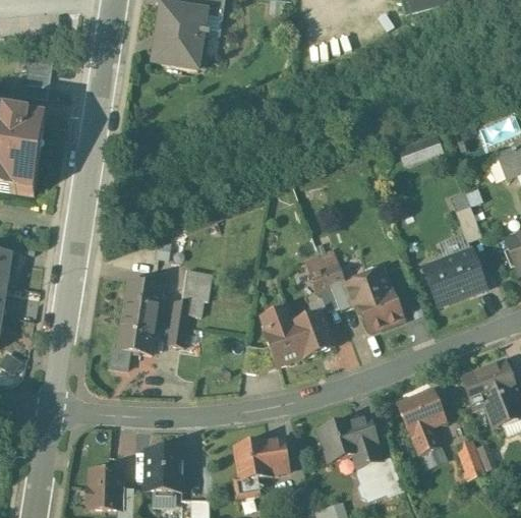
[(167,0),(167,4),(161,4),(152,62),(197,69),(201,36),(209,36),(209,32),(203,31),(206,14),(222,15),(224,0),(167,0)]
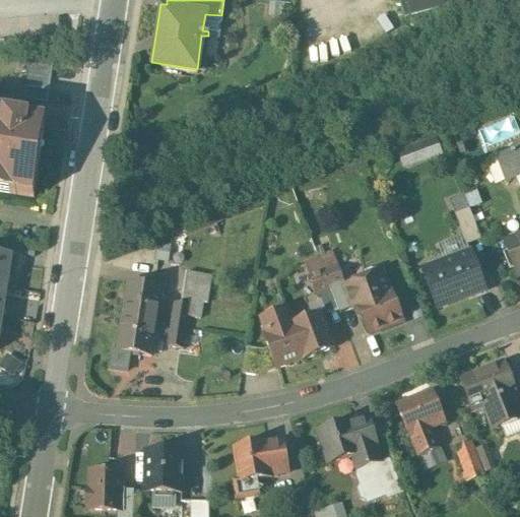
[(401,0),(405,13),(452,0),(401,0)]
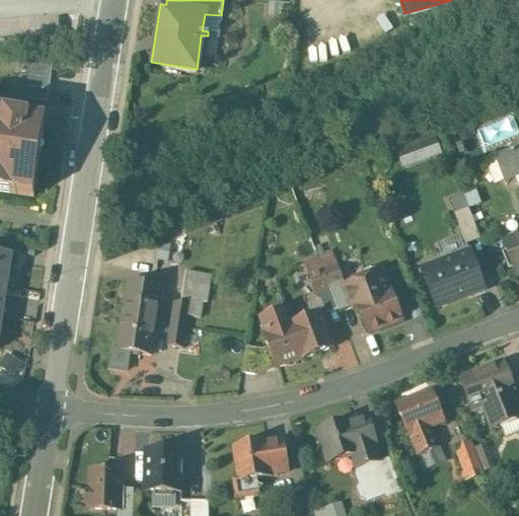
[(53,53),(30,50),(25,84),(48,87),(53,53)]
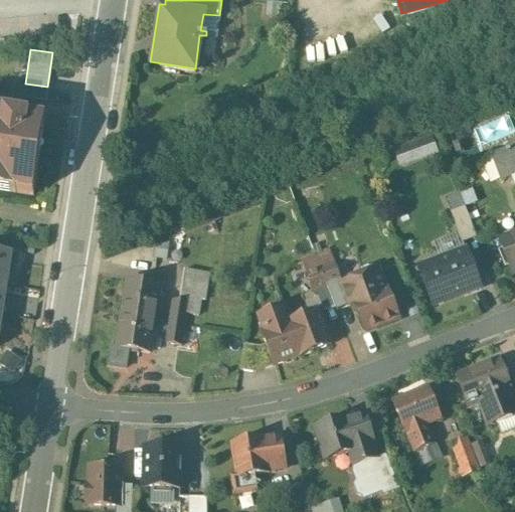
[(0,179),(10,181),(9,189),(32,193),(39,153),(31,151),(34,133),(42,134),(44,117),(3,110),(2,118),(0,117),(0,179)]
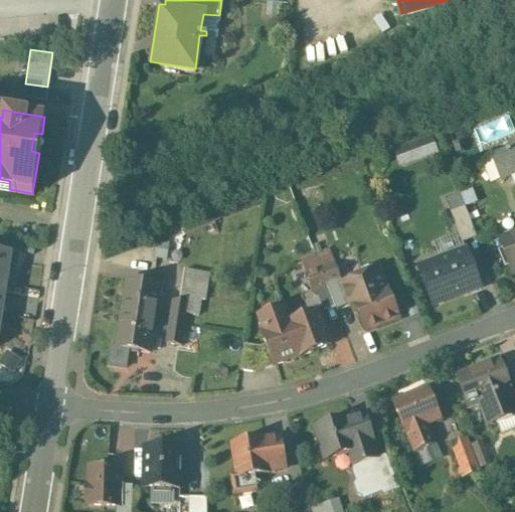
[(430,134),(394,148),(401,163),(436,149),(430,134)]
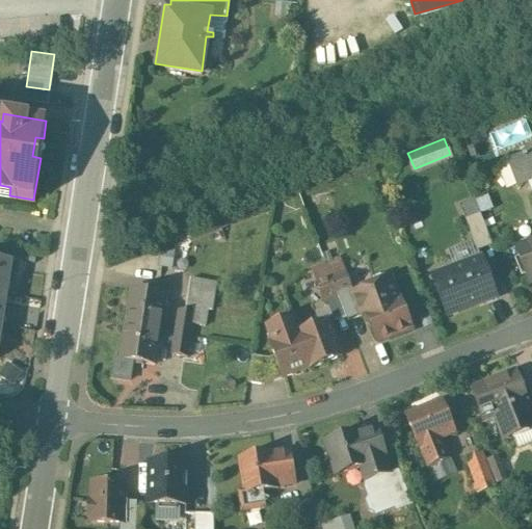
[(531,147),(510,156),(521,183),(528,180),(528,179),(531,177),(531,147)]
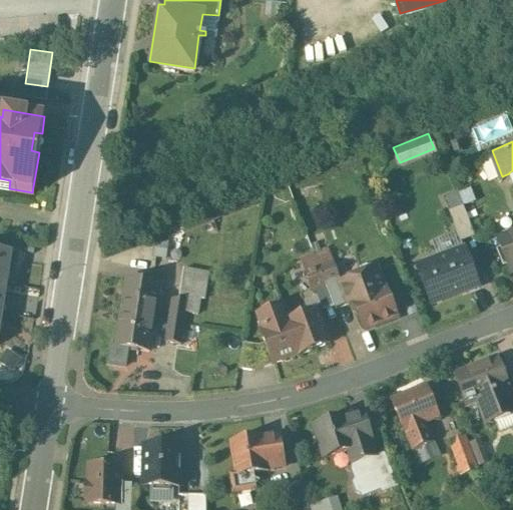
[(457,190),(443,195),(448,208),(462,203),(457,190)]
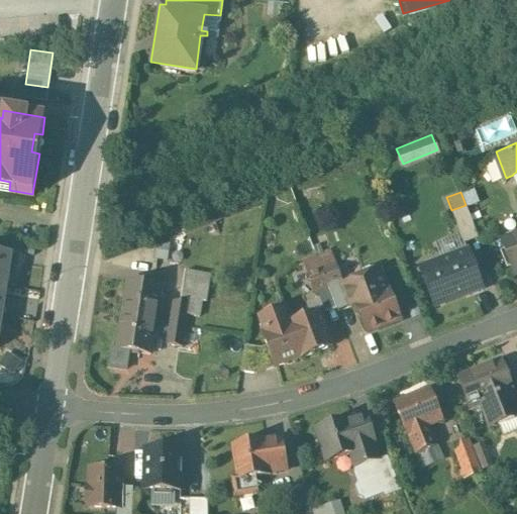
[(466,205),(451,210),(463,240),(478,235),(466,205)]
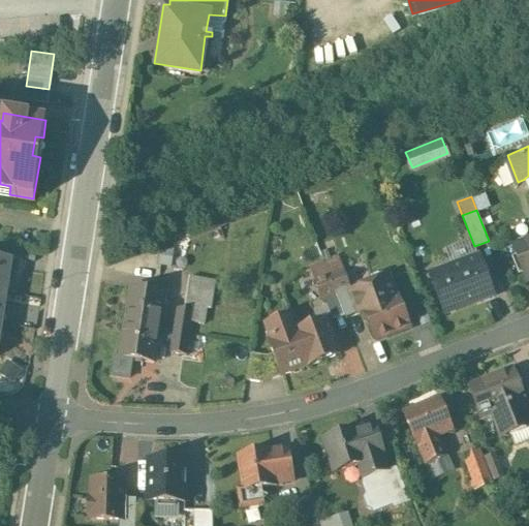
[(528,238),(512,245),(526,279),(528,278),(528,238)]
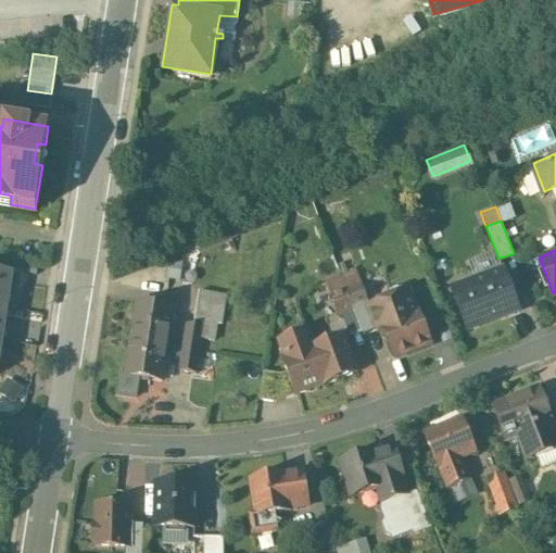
[(331,251),(317,256),(325,278),(340,273),(331,251)]
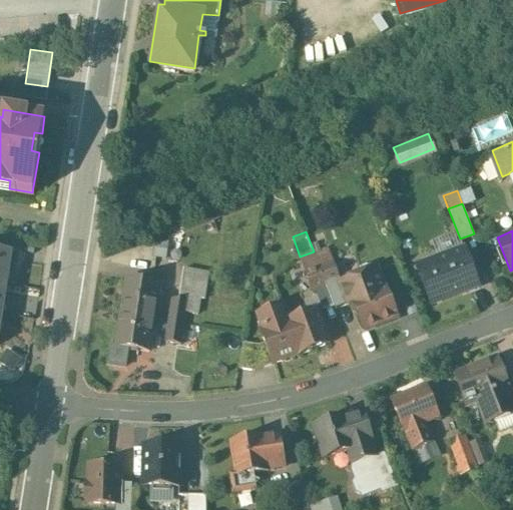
[(314,251),(326,284),(340,278),(336,269),(343,266),(334,243),(314,251)]
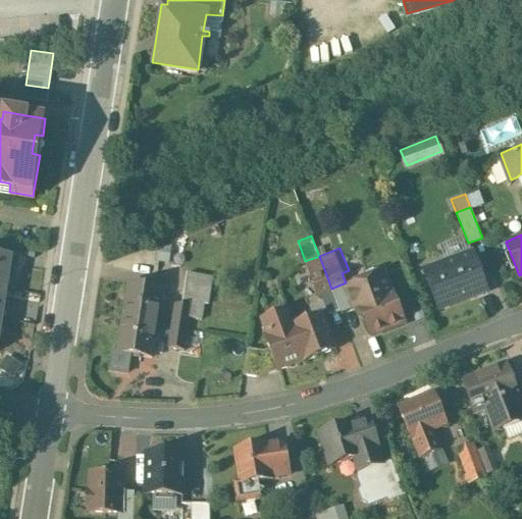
[(472,250),(423,269),(438,307),(486,288),(472,250)]
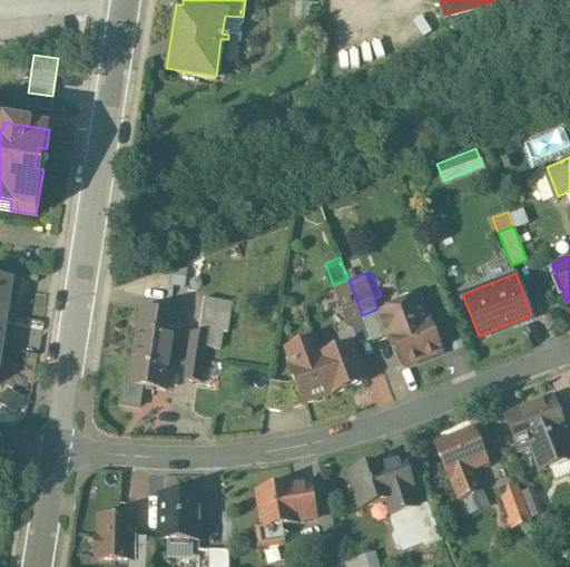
[(13,279),(0,275),(0,312),(8,314),(13,279)]
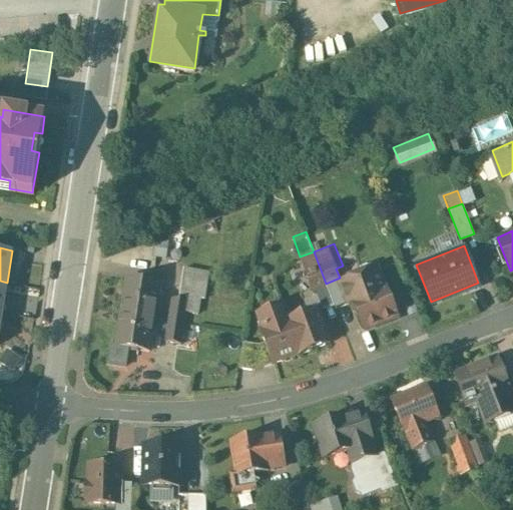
[(314,251),(300,257),(312,289),(326,284),(314,251)]
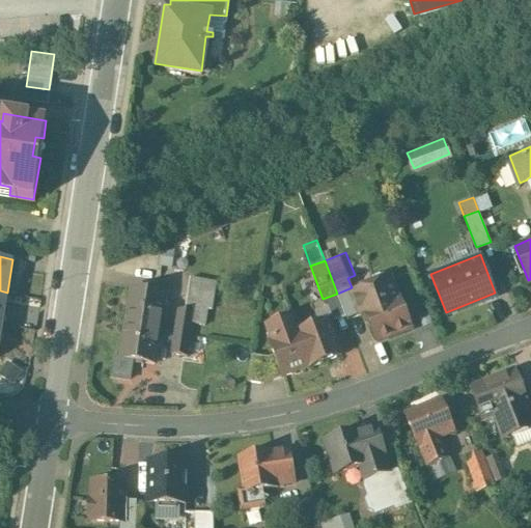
[(215,279),(189,275),(185,303),(193,304),(192,308),(178,306),(174,329),(190,331),(192,321),(204,323),(206,306),(211,307),(215,279)]
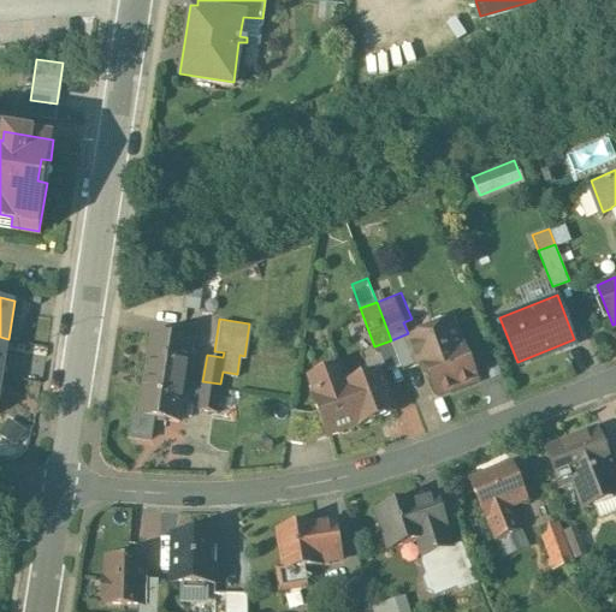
[(452,321),(409,337),(419,362),(425,360),(438,393),(477,378),(462,343),(461,343),(452,321)]
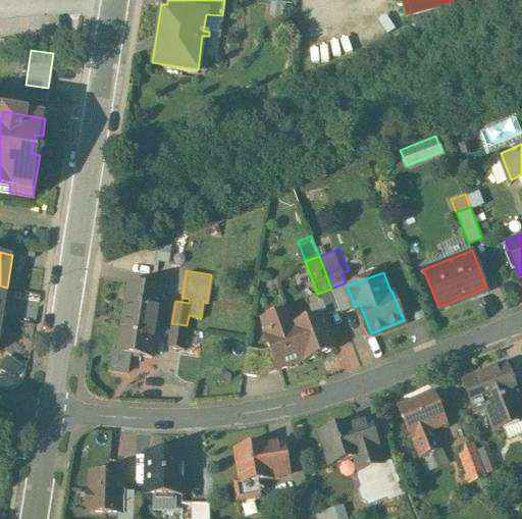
[(162,288),(128,282),(123,315),(157,321),(162,288)]
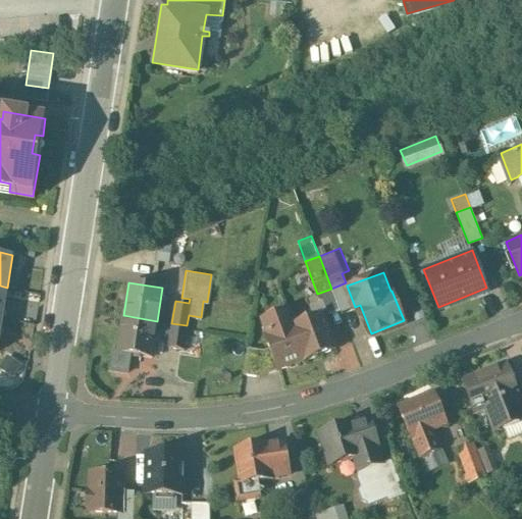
[(324,316),(293,326),(289,312),(263,320),(268,333),(265,334),(269,347),(277,368),(304,358),(304,359),(335,347),(324,316)]
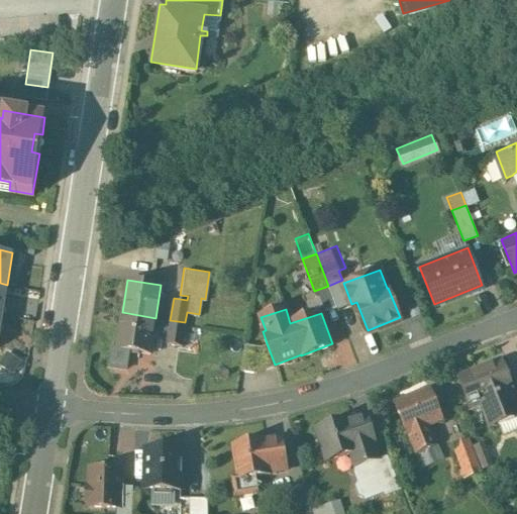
[(156,318),(122,312),(116,346),(129,348),(150,351),(156,318)]
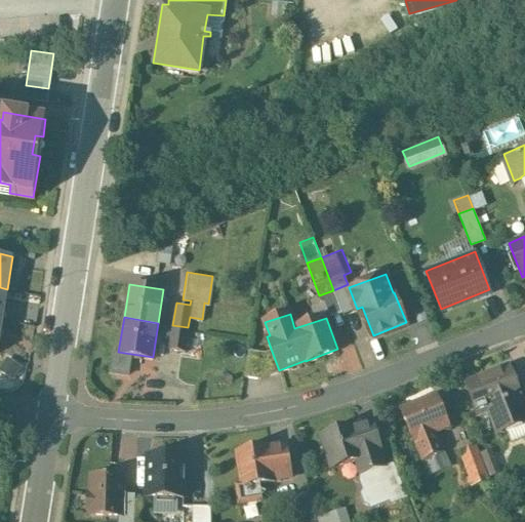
[(188,327),(172,325),(169,348),(185,350),(188,327)]
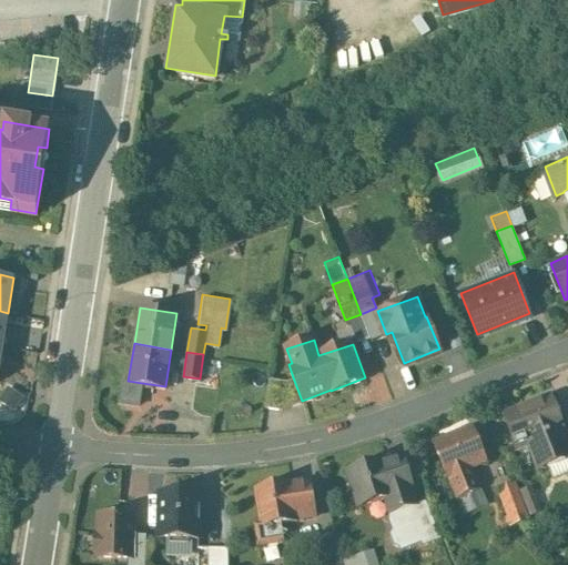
[(286,380),(269,377),(264,406),(281,409),(302,401),(293,377),(286,380)]
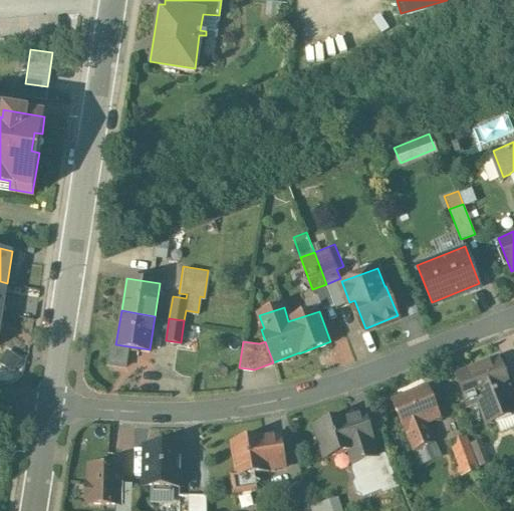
[(115,344),(110,343),(107,361),(125,364),(129,346),(115,344)]
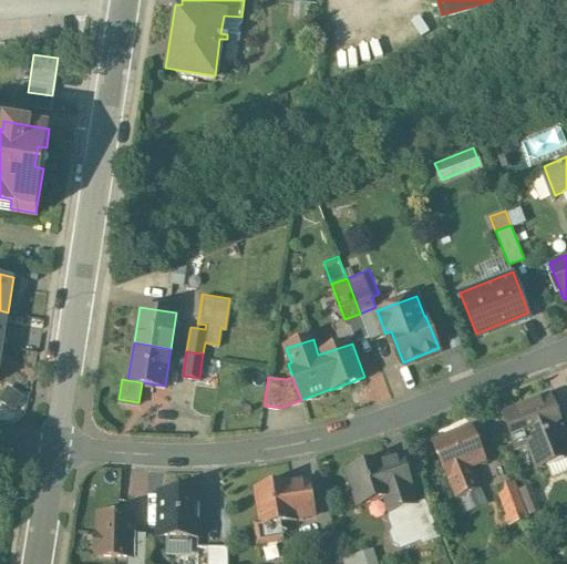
[(550,395),(513,409),(525,440),(526,440),(560,427),(563,426),(550,395)]
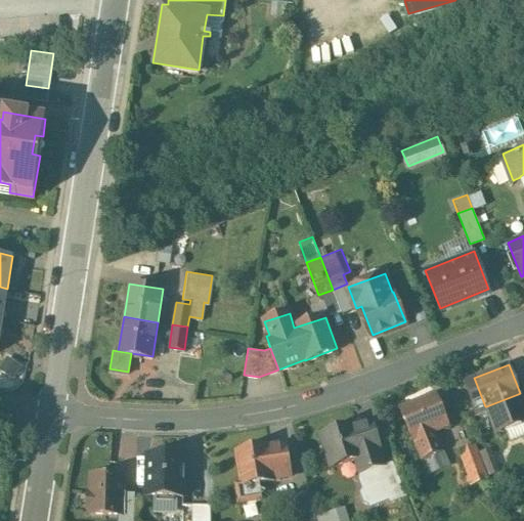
[(435,392),(399,407),(412,438),(413,438),(422,458),(442,449),(434,429),(447,424),(435,392)]
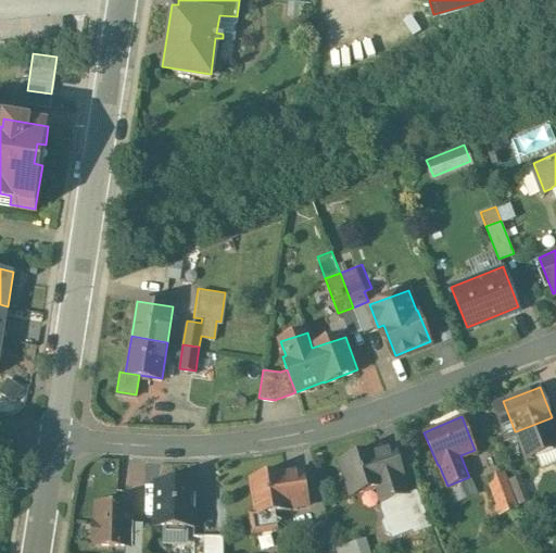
[(550,418),(516,431),(527,457),(555,445),(555,435),(554,428),(550,418)]
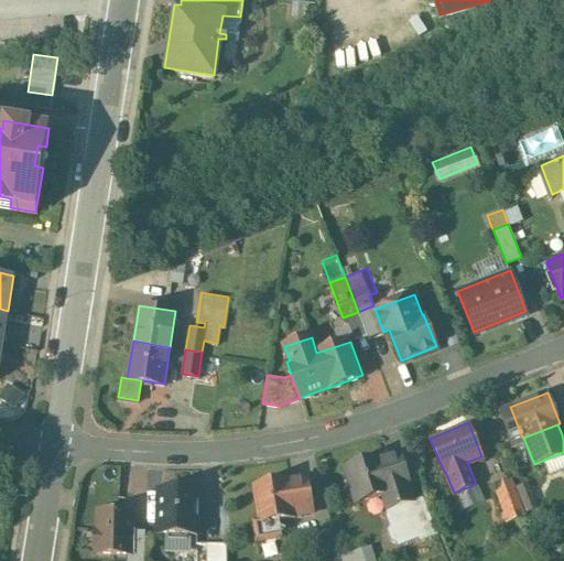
[(379,455),(345,466),(356,500),(388,491),(390,489),(380,460),(379,455)]
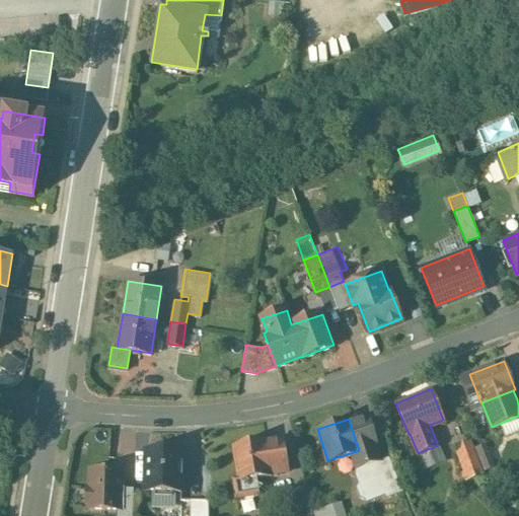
[(366,427),(363,419),(350,423),(359,450),(357,451),(362,466),(373,463),(373,462),(372,462),(378,460),(373,446),(375,445),(369,426),(366,427)]
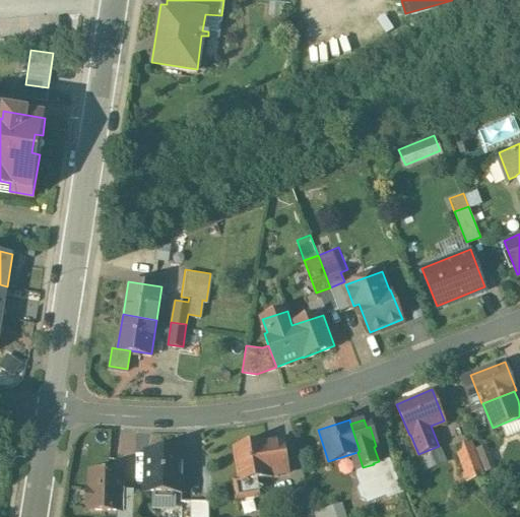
[(266,441),(234,446),(238,477),(233,477),(236,497),(259,494),(256,476),(272,474),(272,473),(287,470),(284,450),(283,450),(281,440),(266,442),(266,441)]
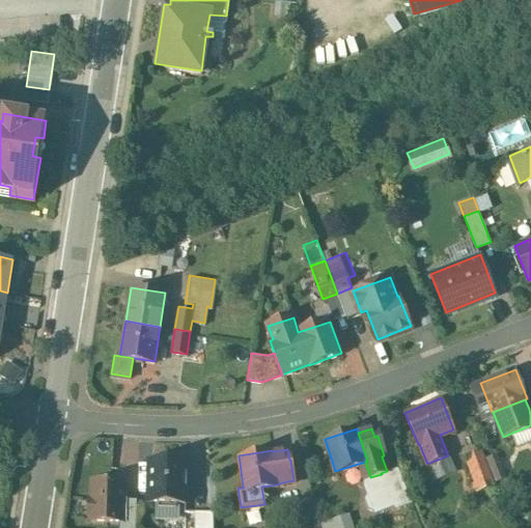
[(186,460),(149,459),(148,501),(185,502),(186,460)]
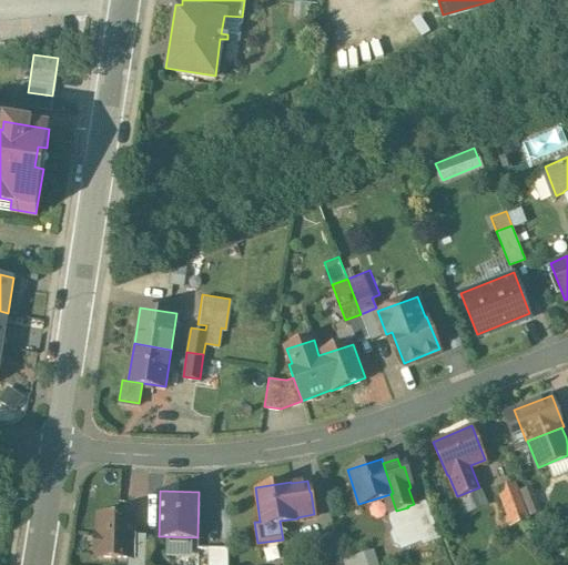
[(409,511),(389,518),(394,528),(392,533),(395,542),(399,544),(401,548),(421,541),(422,544),(440,536),(426,500),(414,504),(408,506),(408,507),(409,511)]
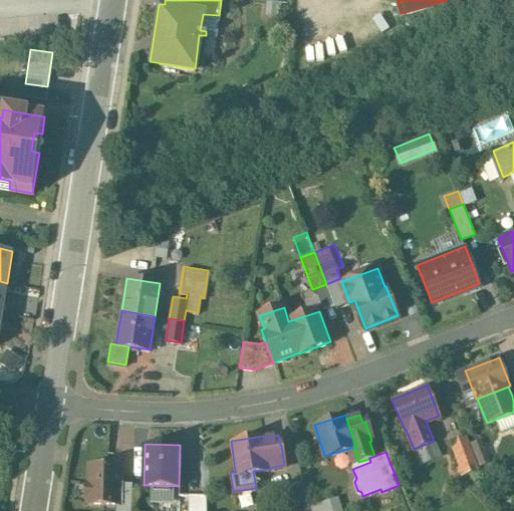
[(120,466),(88,465),(87,482),(85,482),(85,483),(85,497),(84,497),(84,498),(87,498),(87,502),(119,503),(120,466)]
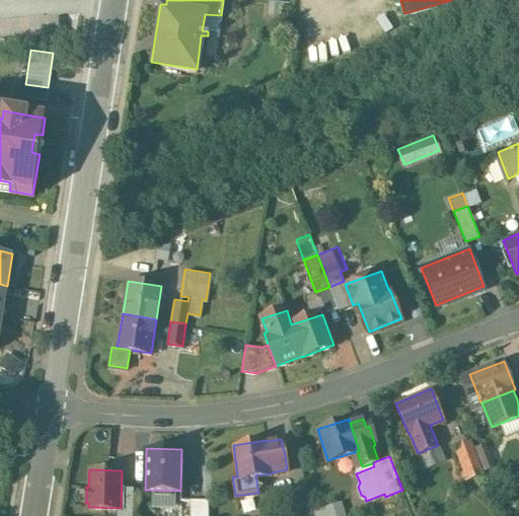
[(206,515),(207,499),(191,499),(190,515),(206,515)]
